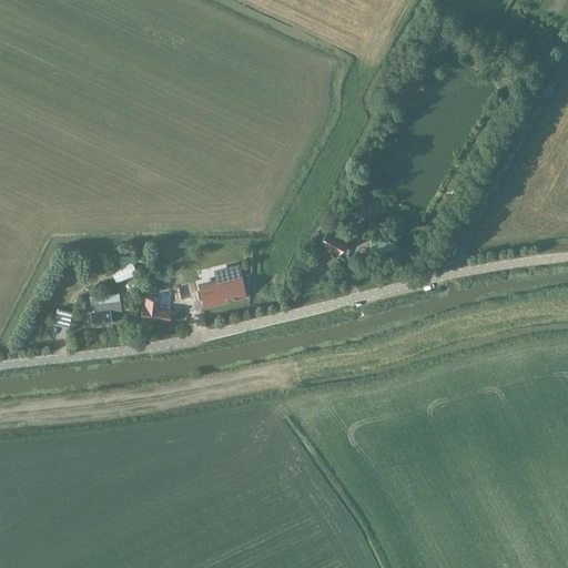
[(454,189),(447,200),(453,203),(459,191),(454,189)]
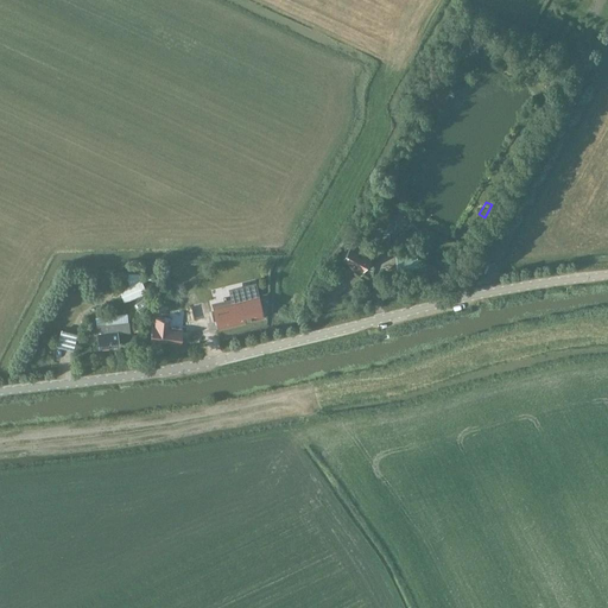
[(394,232),(393,219),(397,219),(397,210),(380,211),(381,219),(375,219),(375,228),(373,228),(373,241),(386,245),(387,242),(390,241),(390,232),(394,232)]
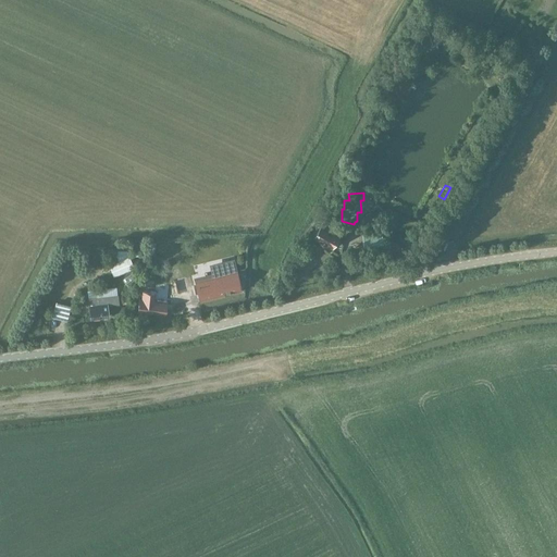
[(332,247),(341,233),(322,222),(314,236),(321,240),(320,240),(325,244),(326,244),(332,247)]
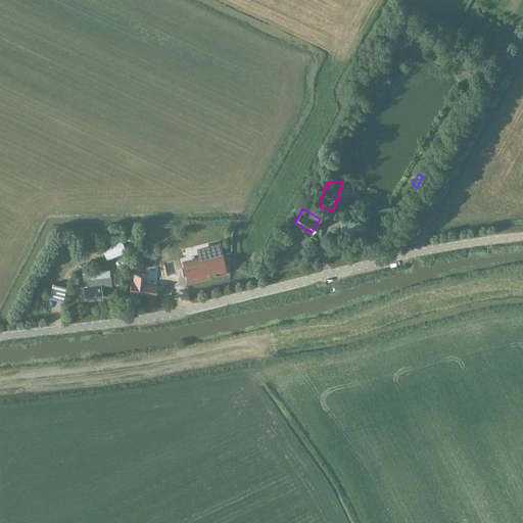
[(362,234),(361,225),(359,217),(340,220),(342,228),(343,235),(347,235),(347,236),(362,234)]
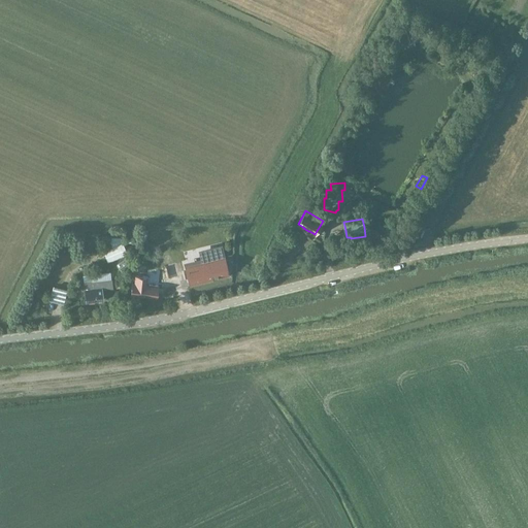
[(182,256),(183,244),(172,243),(172,255),(182,256)]
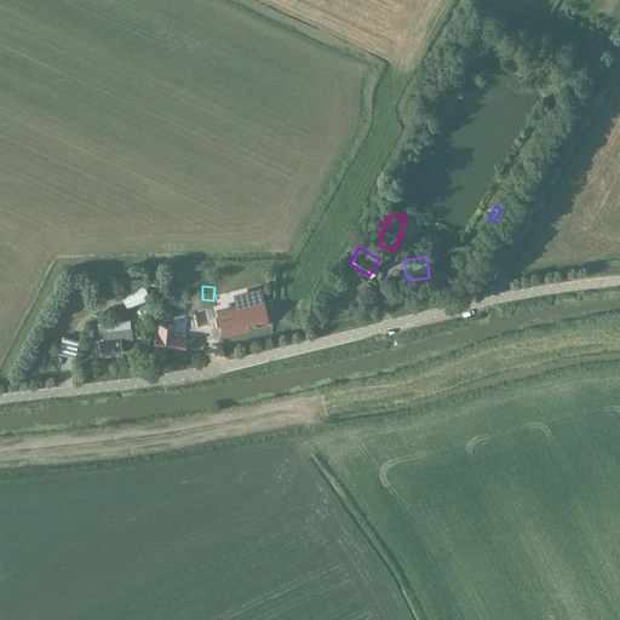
[(143,287),(121,296),(126,306),(148,298),(143,287)]
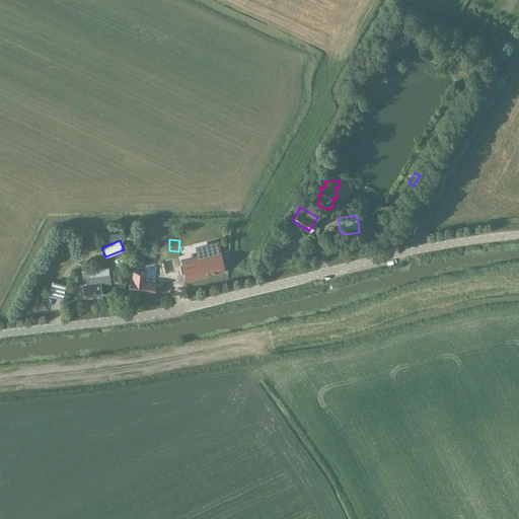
[(204,256),(183,262),(188,278),(223,269),(216,240),(215,240),(216,244),(202,248),(204,256)]
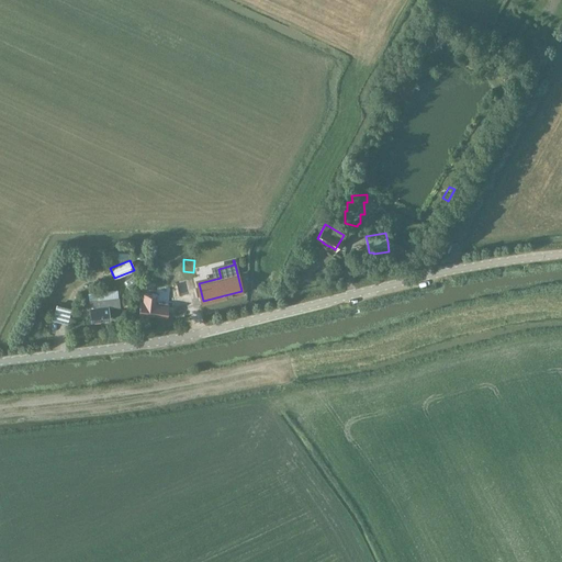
[(195,274),(217,276),(217,267),(197,266),(195,274)]
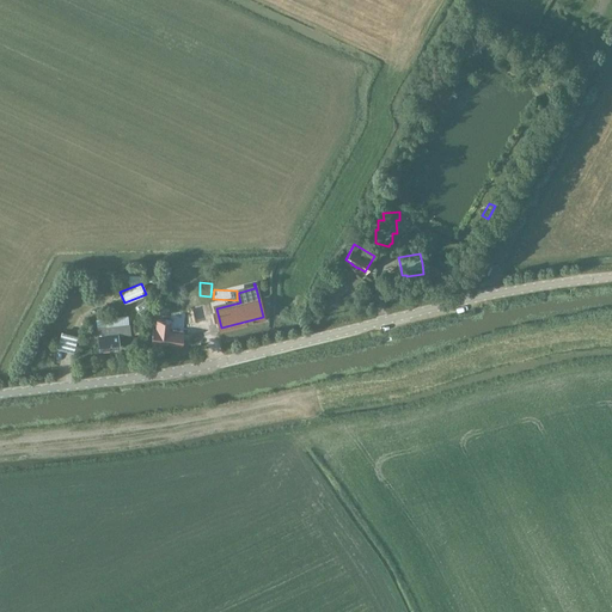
[(182,331),(183,322),(169,320),(157,319),(157,328),(153,328),(152,341),(182,344),(183,331),(182,331)]
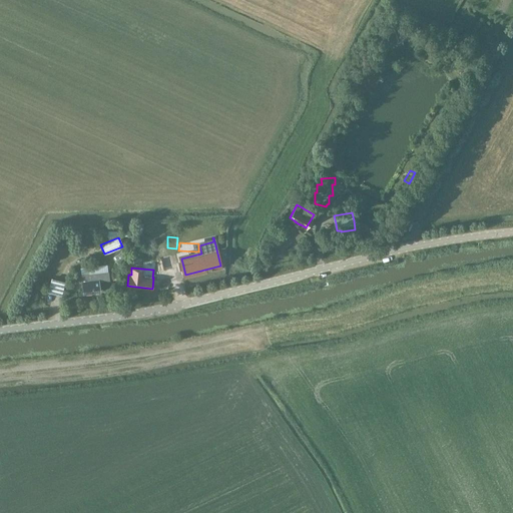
[(99,292),(98,281),(108,280),(107,272),(87,275),(87,274),(81,275),(82,282),(83,294),(99,292)]
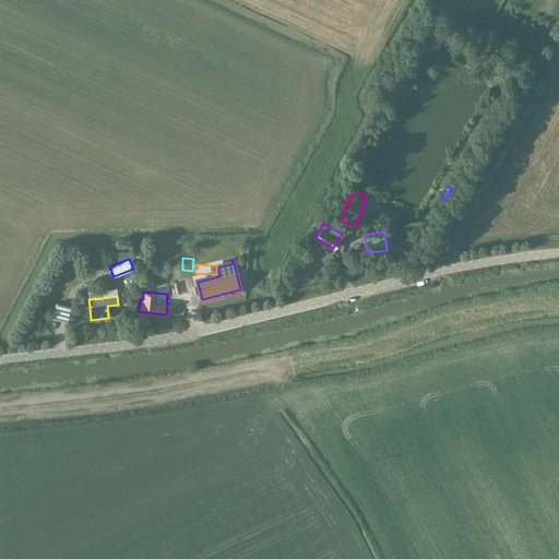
[(71,306),(57,302),(52,318),(67,321),(71,306)]
